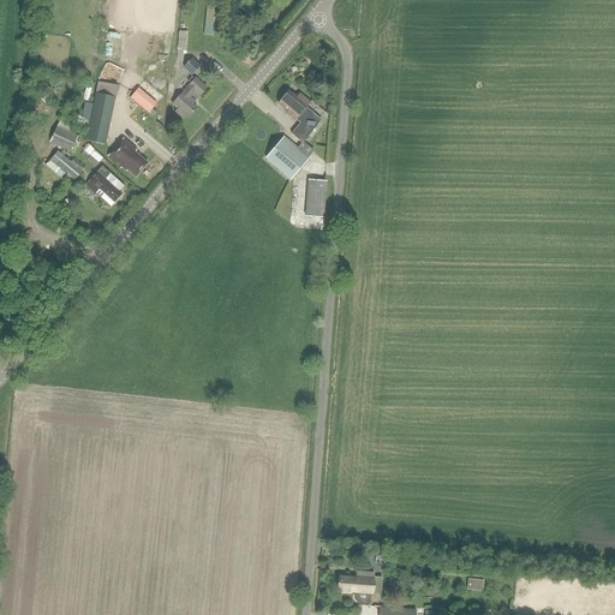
[(216,36),(218,21),(219,12),(206,11),(203,35),(216,36)]
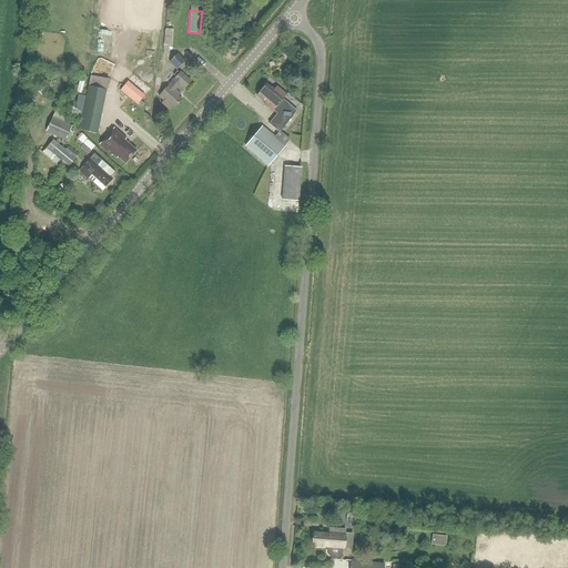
[(173,29),(164,29),(163,53),(169,53),(169,47),(172,48),(173,29)]
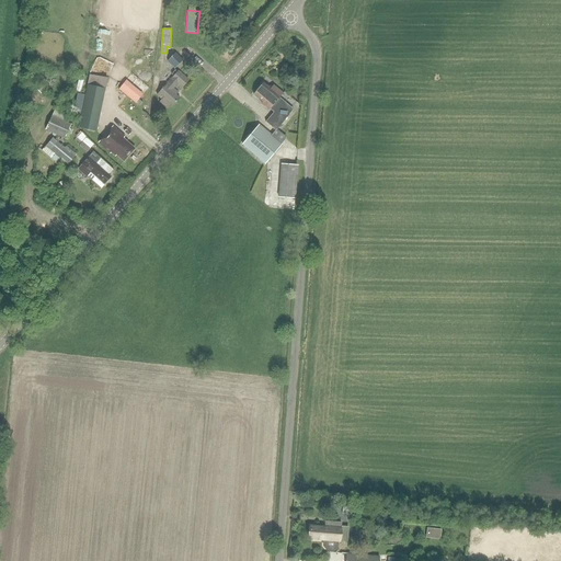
[(175,53),(167,61),(174,69),(183,59),(175,53)]
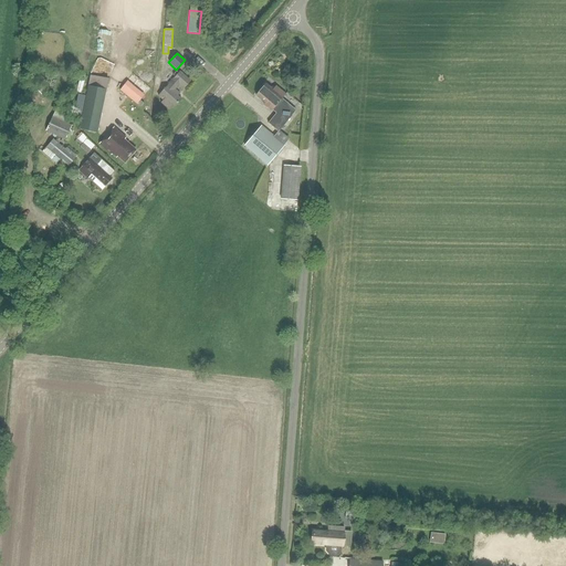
[(184,88),(190,81),(180,72),(179,73),(176,71),(173,75),(175,77),(168,84),(168,85),(158,96),(163,101),(160,103),(168,109),(171,105),(175,108),(180,100),(177,96),(179,94),(175,90),(179,84),(184,88)]
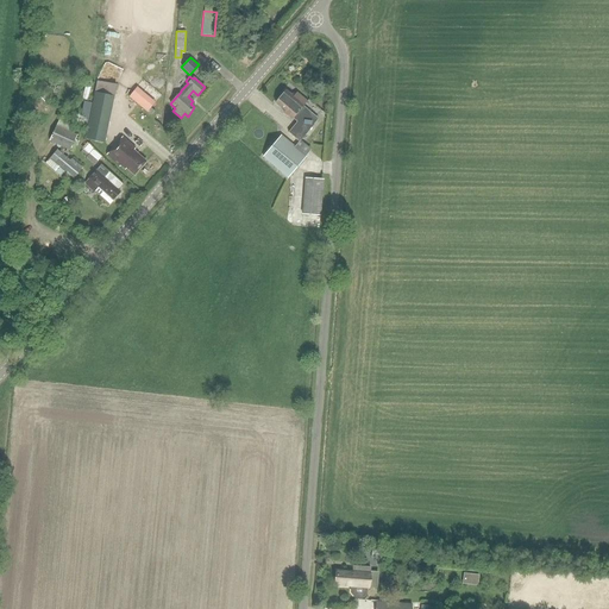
[(146,112),(155,101),(136,86),(127,95),(146,112)]
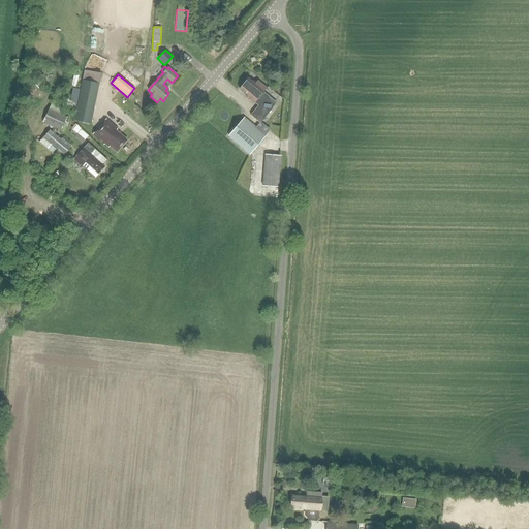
[(257,81),(254,84),(248,79),(239,89),(248,97),(248,99),(252,103),(253,102),(257,105),(250,115),(259,123),(272,109),(267,103),(271,99),(262,92),(266,88),(257,81)]
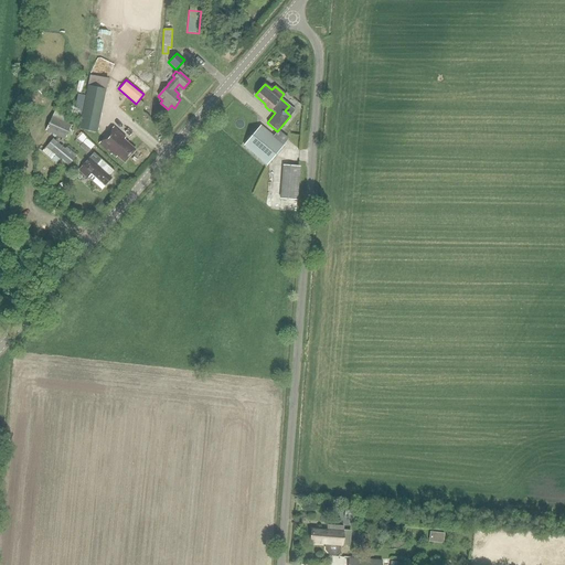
[(45,131),(68,141),(71,136),(67,135),(72,126),(66,124),(71,116),(55,108),(45,131)]
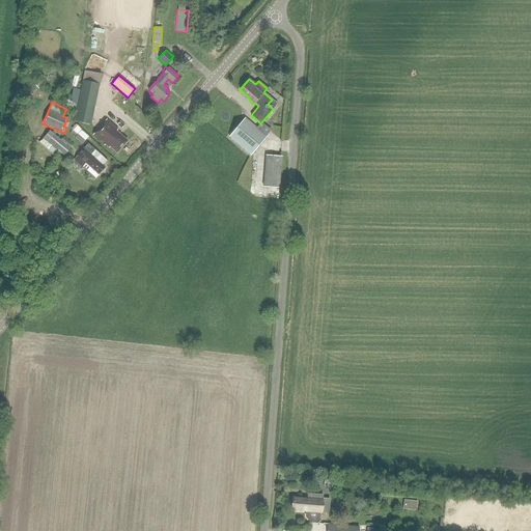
[(95,107),(78,103),(74,123),(91,127),(95,107)]
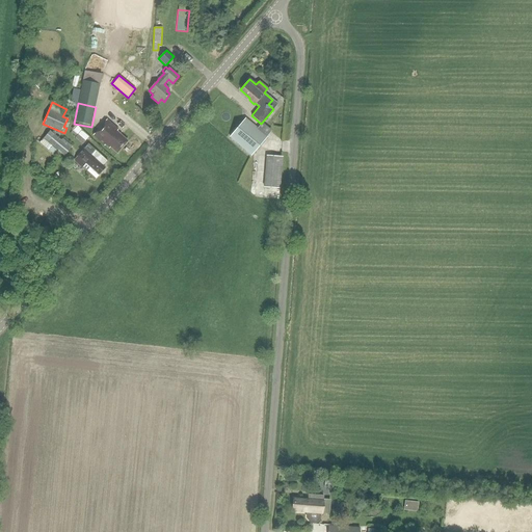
[(246,117),(229,137),(250,156),(267,136),(246,117)]
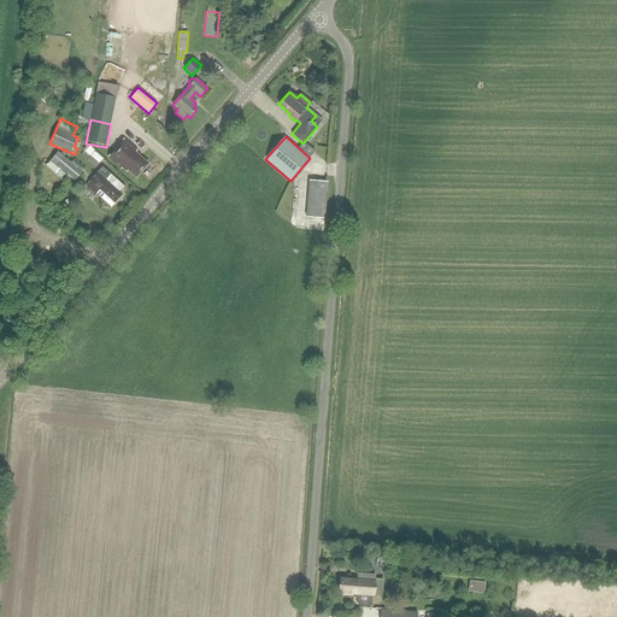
[(135,177),(147,164),(135,153),(137,151),(124,139),(107,157),(121,169),(122,168),(127,171),(128,170),(135,177)]
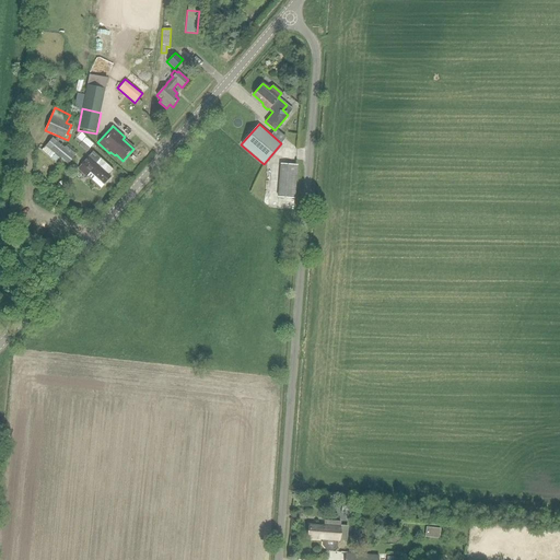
[(79,146),(86,152),(93,144),(79,132),(76,137),(76,139),(80,143),(79,146)]
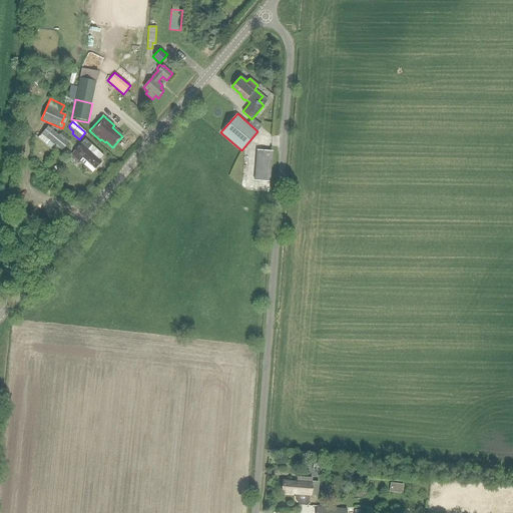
[(69,142),(48,126),(38,138),(52,150),(56,145),(62,150),(69,142)]
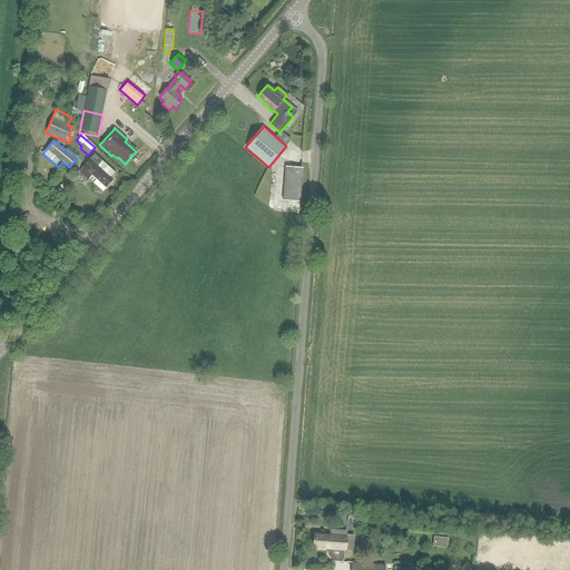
[(106,187),(112,179),(111,178),(110,177),(115,173),(102,163),(95,155),(92,158),(79,172),(87,178),(88,179),(91,176),(105,188),(106,187)]
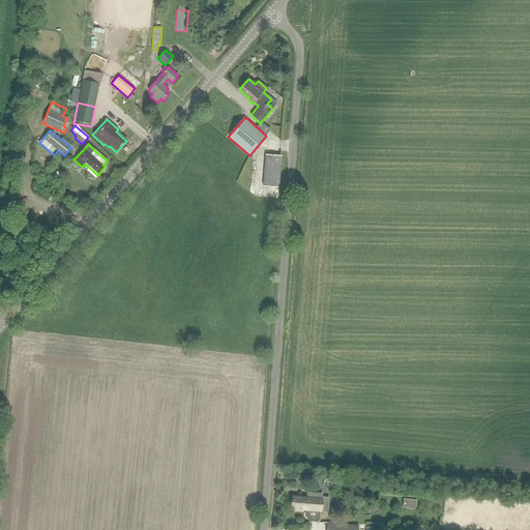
[(282,156),(266,155),(264,187),(278,188),(282,156)]
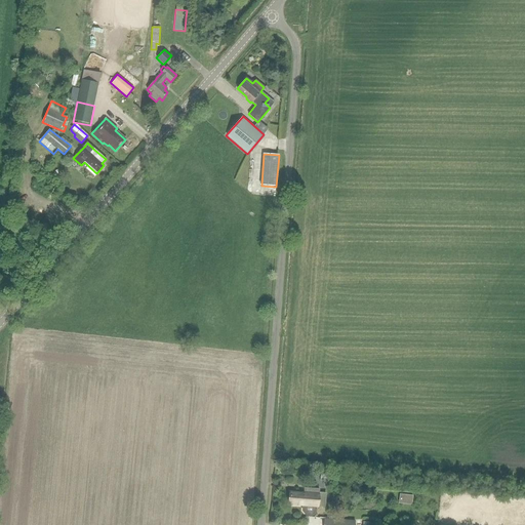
[(34,174),(43,176),(44,170),(39,169),(40,165),(37,164),(34,174)]
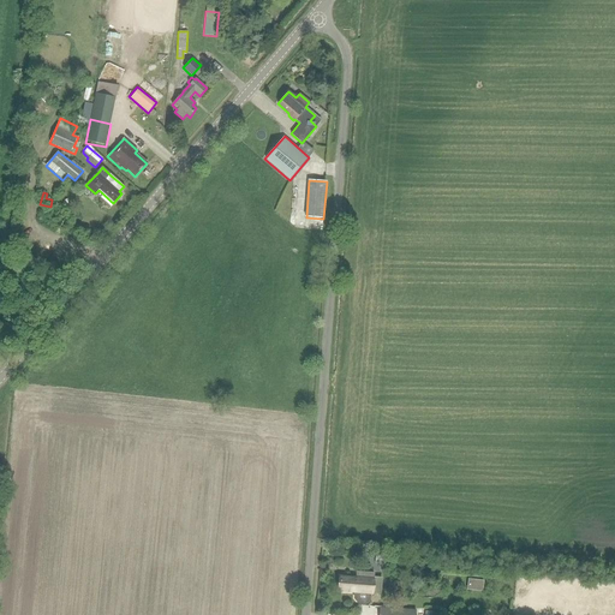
[(374,573),(357,572),(356,578),(340,577),(339,591),(353,592),(353,598),(358,604),(365,604),(369,601),(370,593),(372,593),(374,573)]
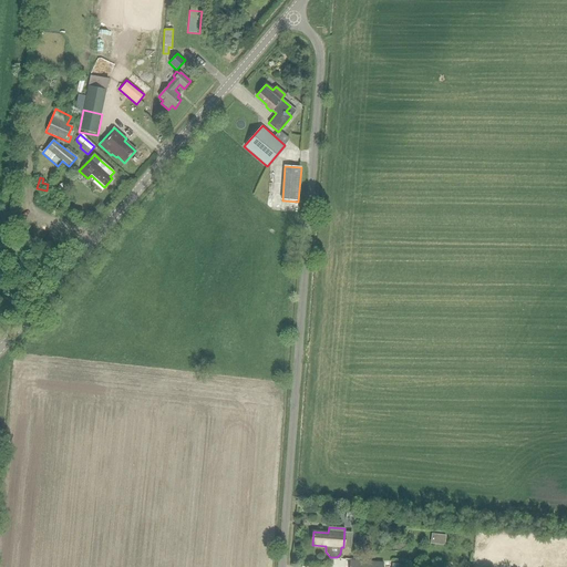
[(430,543),(445,545),(446,534),(431,533),(430,543)]
